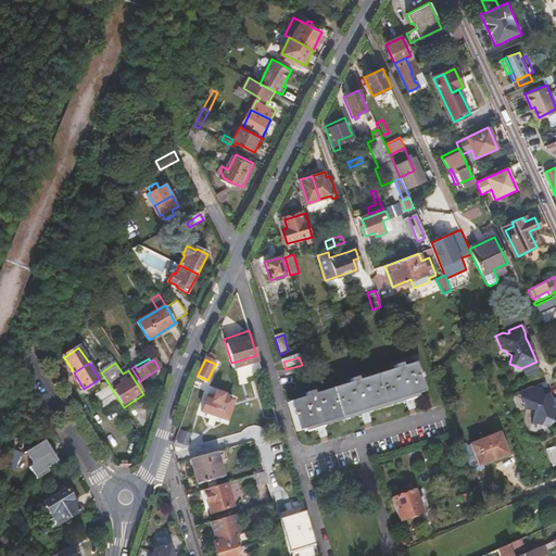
[(324,426),(362,414),(368,412),(405,400),(412,397),(424,393),(415,364),(403,367),(402,364),(395,366),(396,370),(359,382),(357,379),(351,381),(352,384),(315,397),(314,394),(306,396),(308,400),(289,406),(299,434),(317,428),(324,426)]
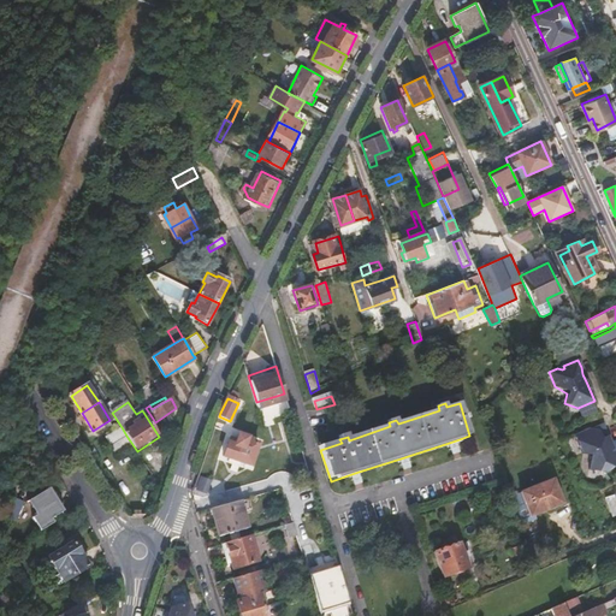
[(608,473),(615,465),(615,451),(604,422),(590,428),(590,430),(575,436),(582,454),(592,455),(590,469),(608,473)]
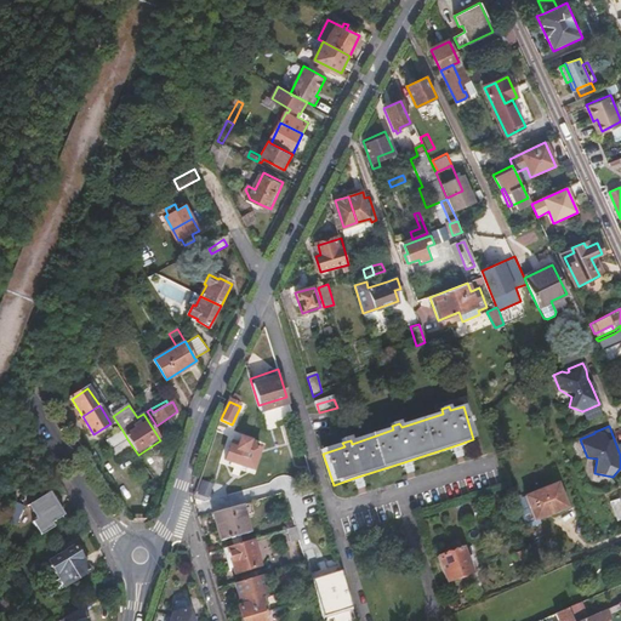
[(118,433),(104,442),(110,451),(123,443),(118,433)]
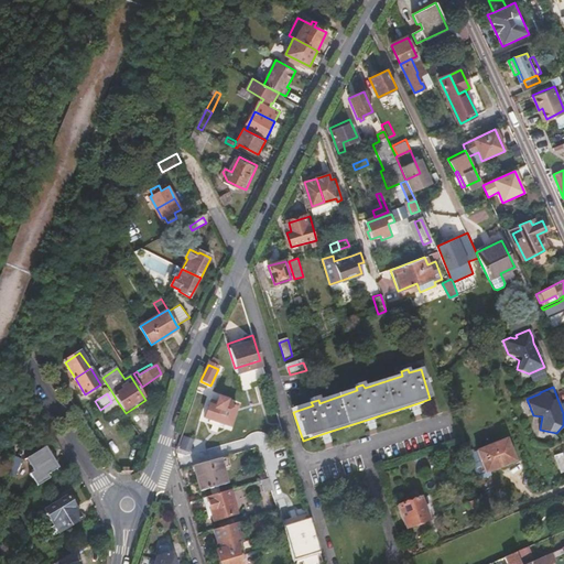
[(209,407),(205,420),(230,427),(238,408),(227,404),(227,402),(218,399),(215,408),(209,407)]
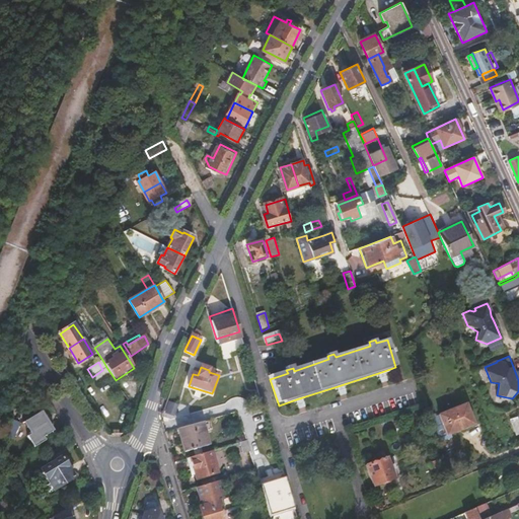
[(386,378),(384,371),(378,373),(380,379),(386,378)]
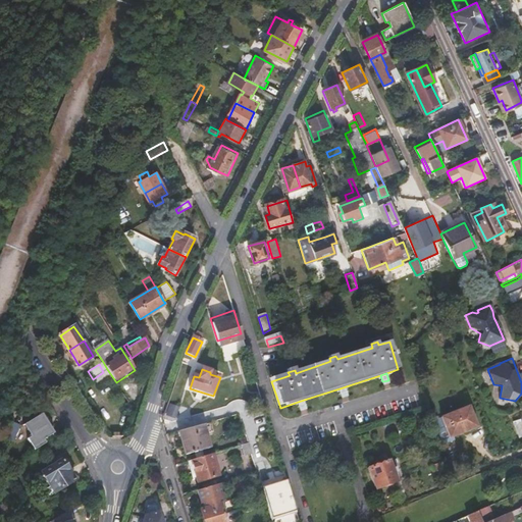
[(350,399),(346,386),(340,388),(344,401),(350,399)]
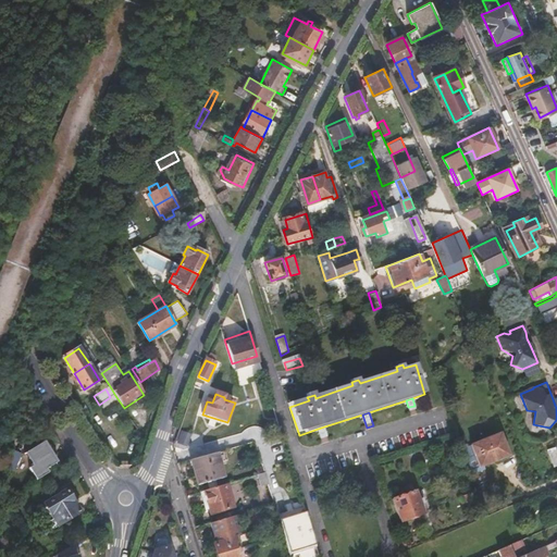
[(329,440),(324,426),(318,429),(322,442),(329,440)]
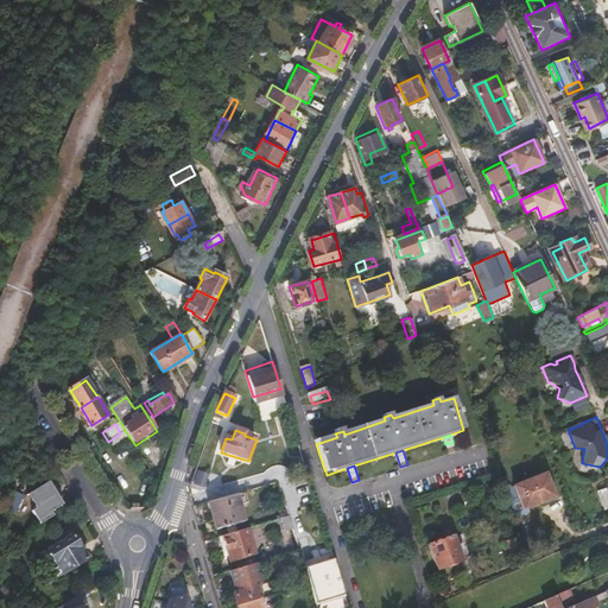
[(204,488),(210,472),(198,467),(194,485),(204,488)]
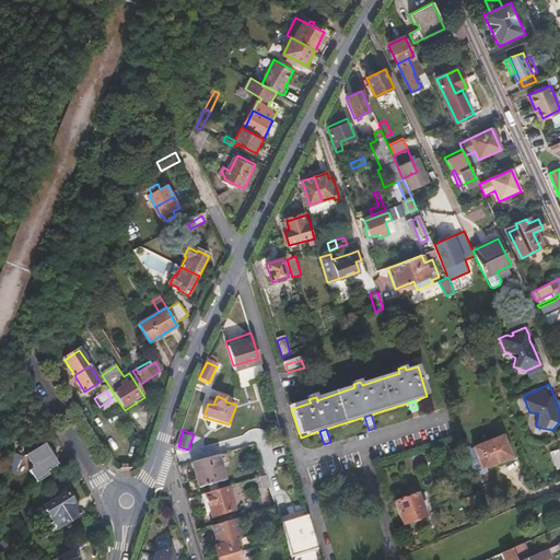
[(473,447),(481,469),(485,467),(510,458),(502,436),(473,447)]
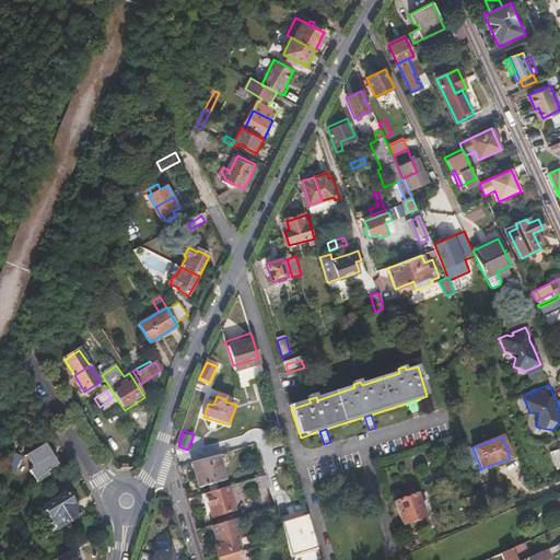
[(27,456),(39,474),(55,464),(44,445),(27,456)]
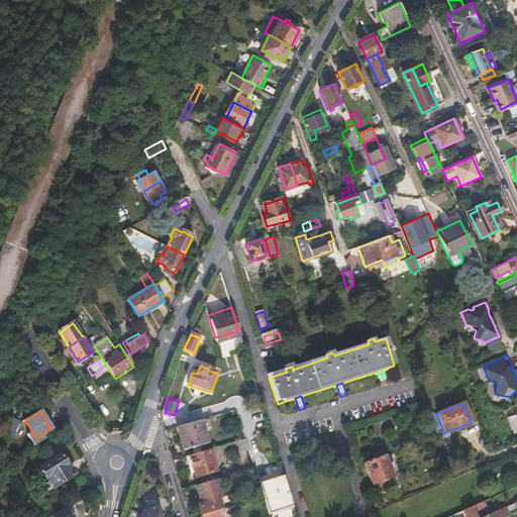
[(13,437),(20,422),(12,418),(6,433),(13,437)]
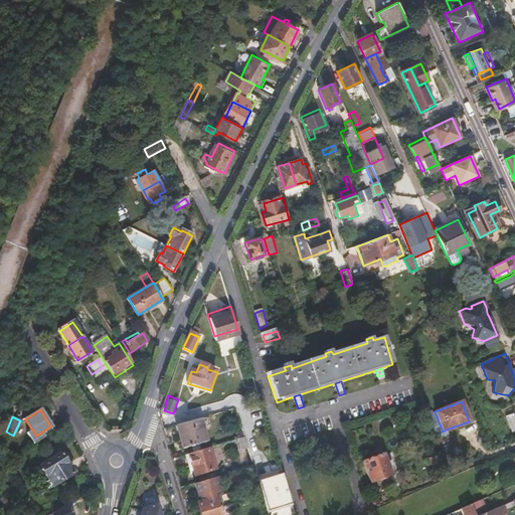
[(200,419),(178,425),(185,449),(207,443),(200,419)]
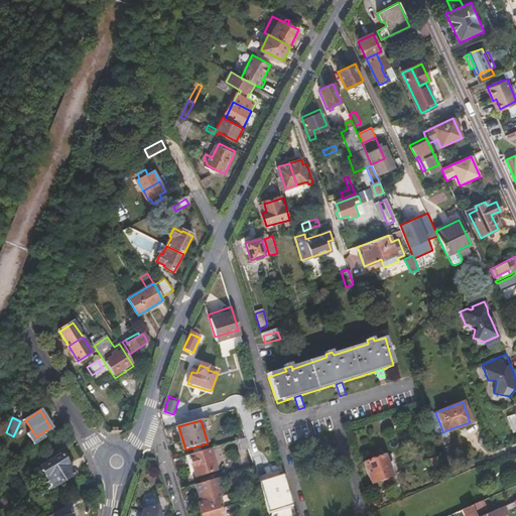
[(435,434),(439,443),(449,440),(446,430),(443,432),(435,434)]
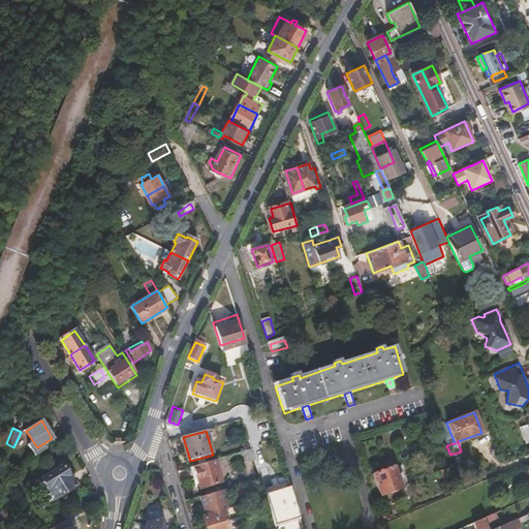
[(216,461),(193,467),(200,490),(222,484),(216,461)]
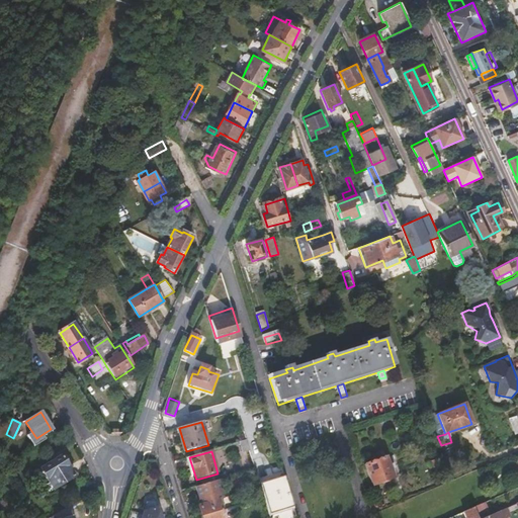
[(49,463),(40,468),(54,490),(75,477),(61,455),(57,458),(55,455),(47,460),(49,463)]
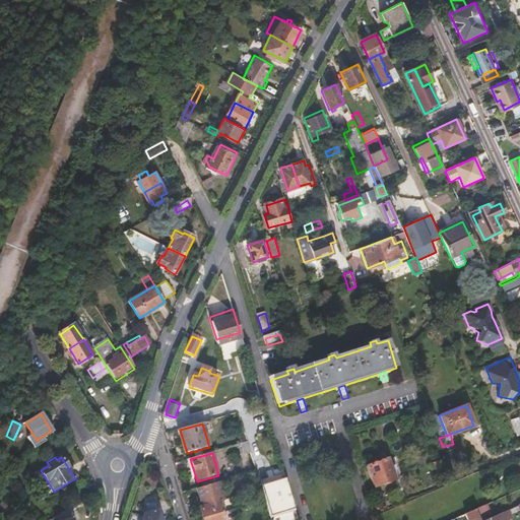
[(373,488),(394,480),(387,458),(366,466),(373,488)]
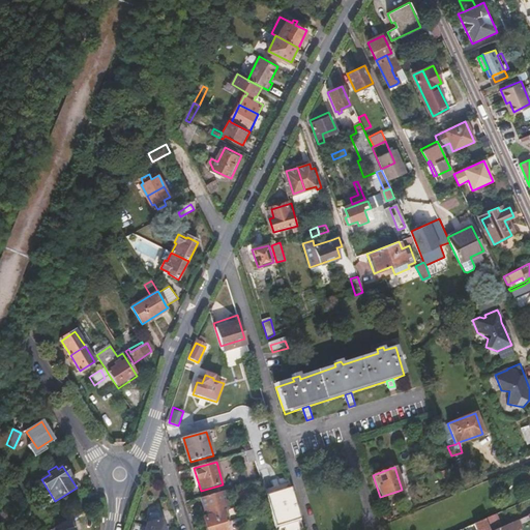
[(194,468),(188,469),(196,493),(201,491),(194,468)]
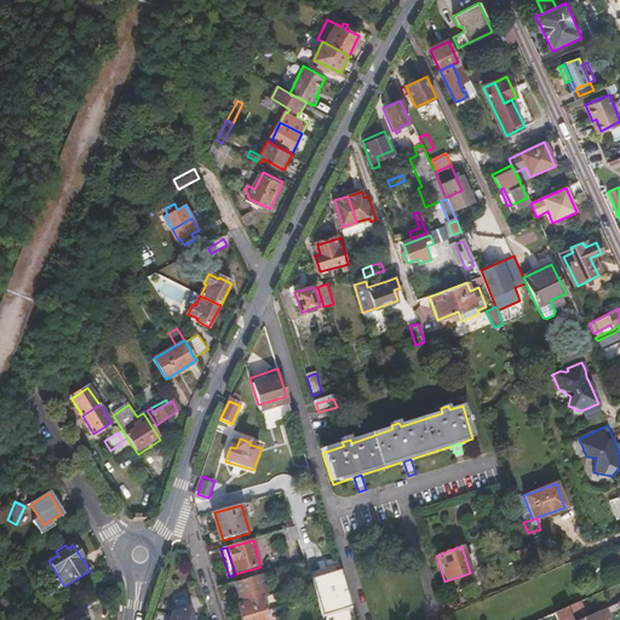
[(342,569),(310,578),(321,615),(352,606),(342,569)]
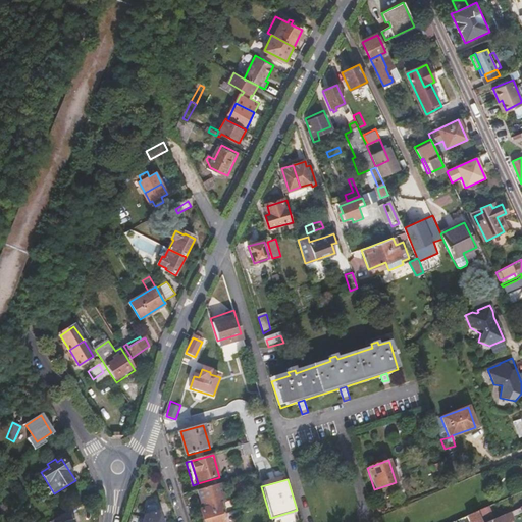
[(140,490),(128,521),(162,521),(163,519),(151,515),(157,496),(140,490)]
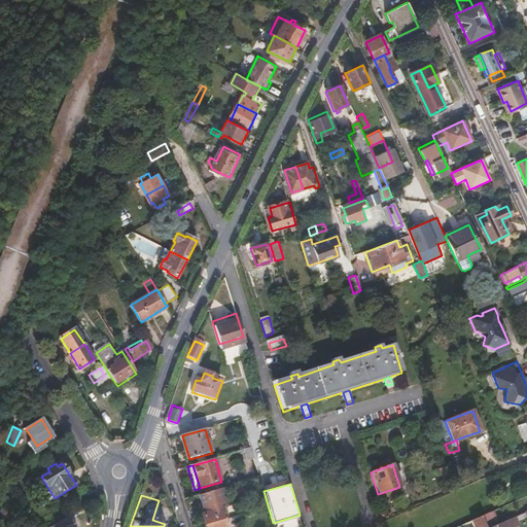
[(205,525),(226,520),(222,508),(202,515),(205,525)]
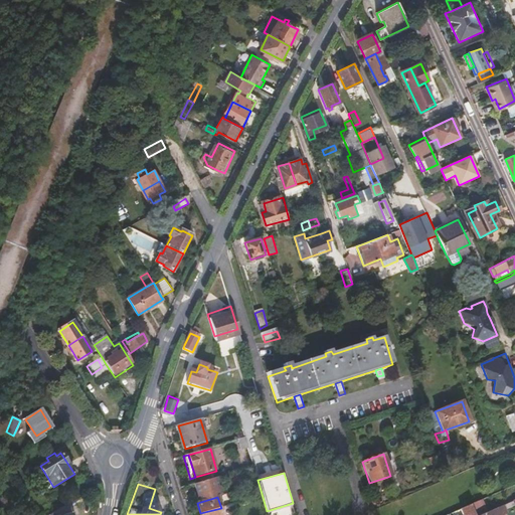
[(481,514),(482,514),(492,511),(488,500),(477,505),(481,514)]
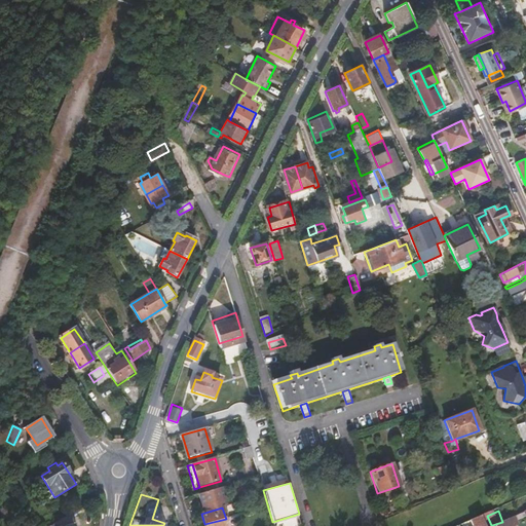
[(525,511),(513,517),(516,525),(517,525),(519,525),(518,521),(525,517),(525,511)]
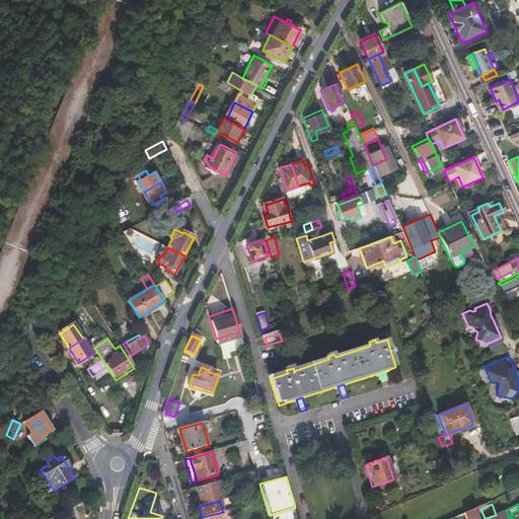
[(72,518),(70,508),(55,517),(55,518),(72,518)]
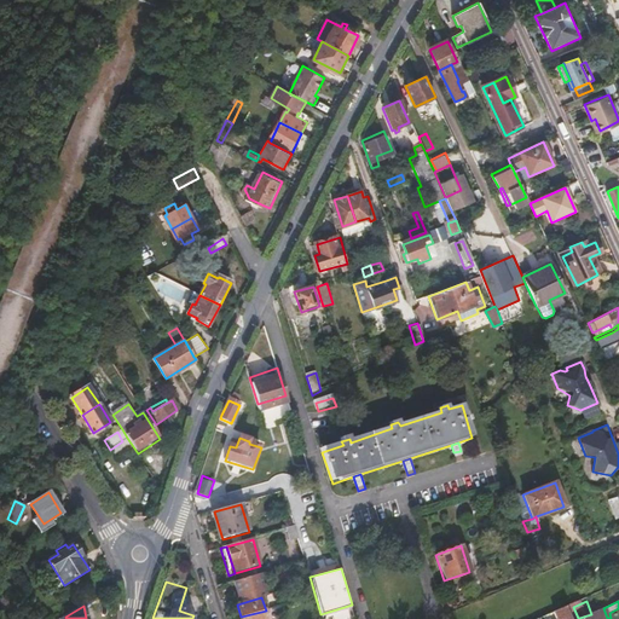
[(571,618),(566,608),(556,612),(559,618),(571,618)]
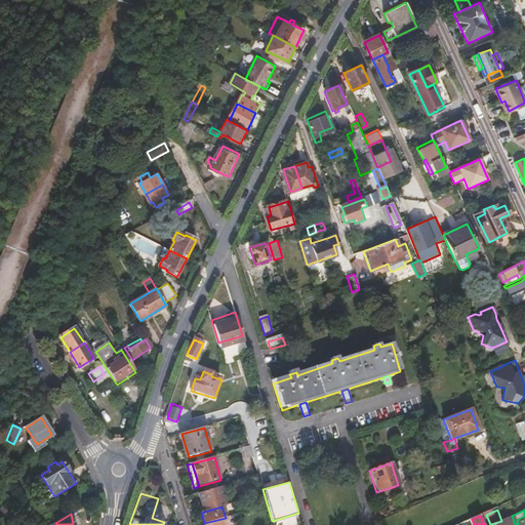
[(501,521),(491,524),(515,524),(512,516),(501,521)]
